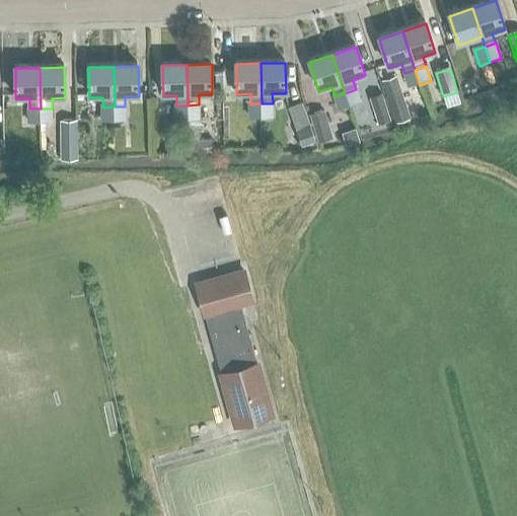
[(415,70),(404,73),(410,88),(420,85),(415,70)]
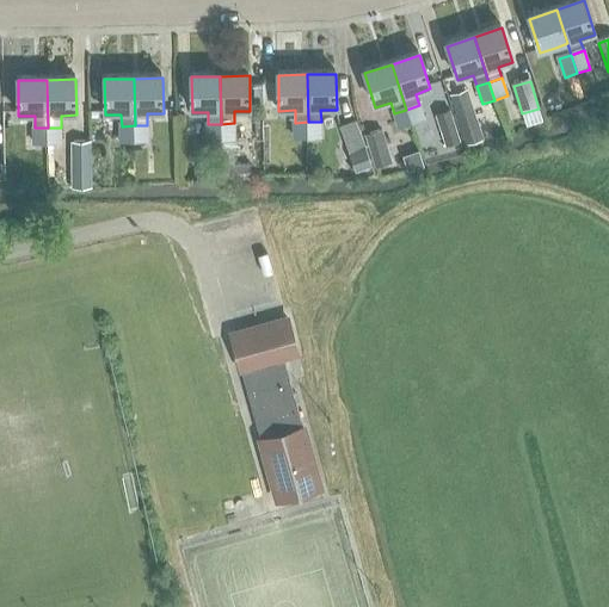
[(419,105),(406,110),(412,128),(425,123),(419,105)]
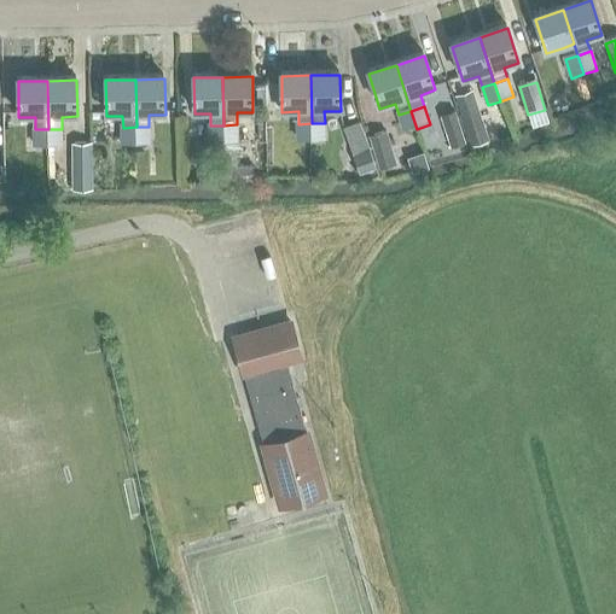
[(411,111),(399,115),(405,133),(417,129),(411,111)]
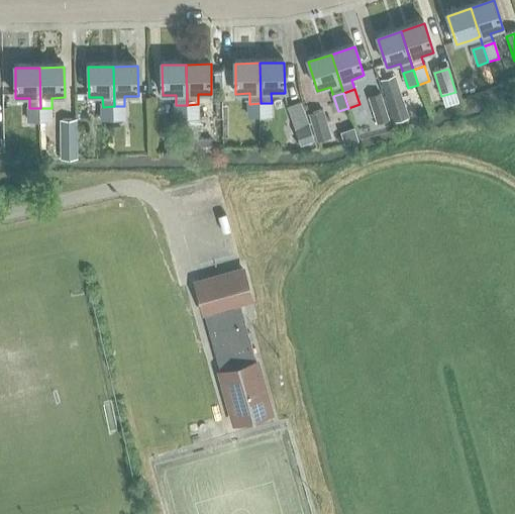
[(261,103),(249,104),(249,119),(261,119),(261,103)]
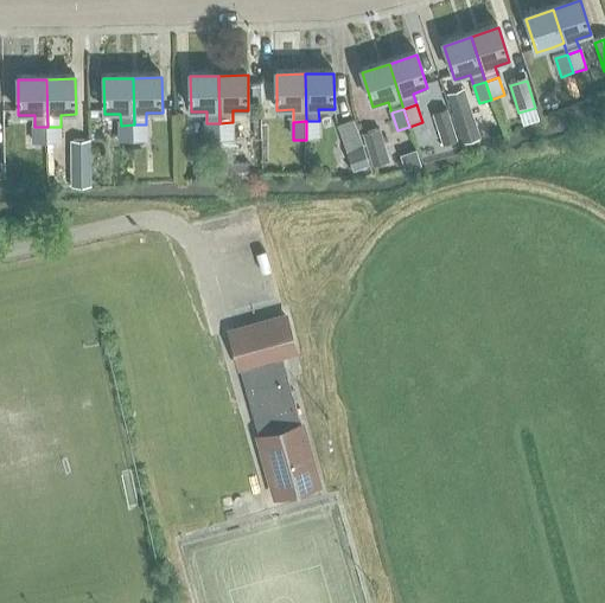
[(319,121),(306,121),(306,140),(319,140),(319,121)]
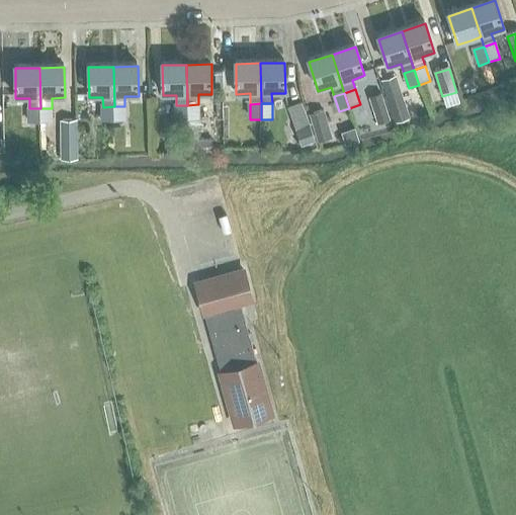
[(198,104),(187,105),(187,121),(198,121),(198,104)]
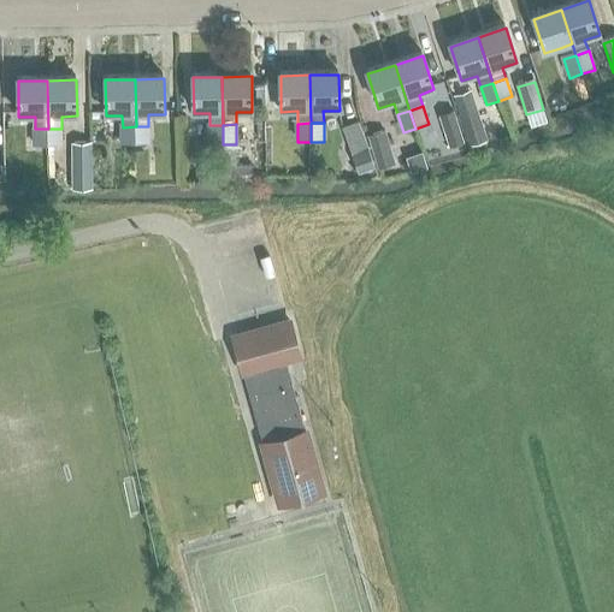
[(223,125),(210,125),(211,144),(223,144),(223,125)]
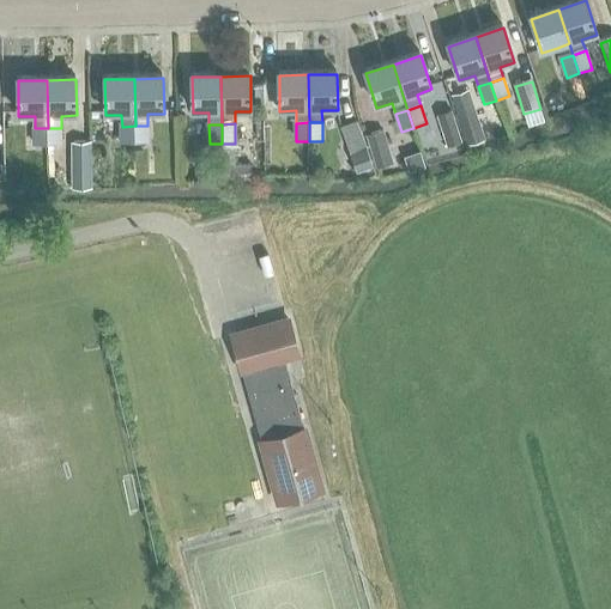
[(135,126),(122,127),(122,146),(135,145),(135,126)]
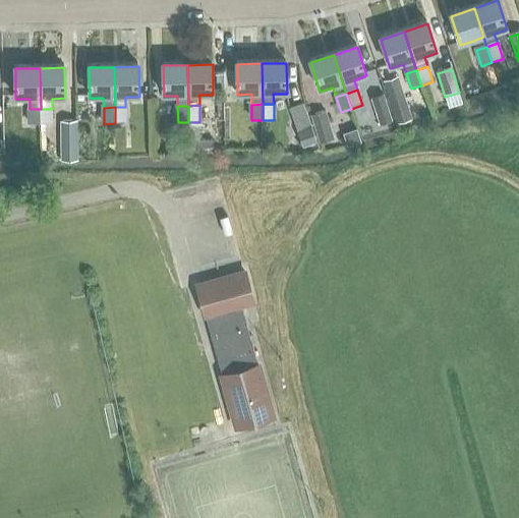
[(125,107),(115,107),(115,123),(126,123),(125,107)]
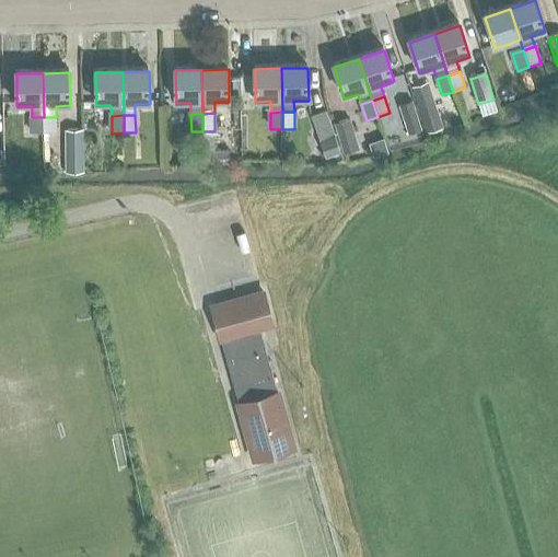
[(44,117),(32,117),(32,135),(44,135),(44,117)]
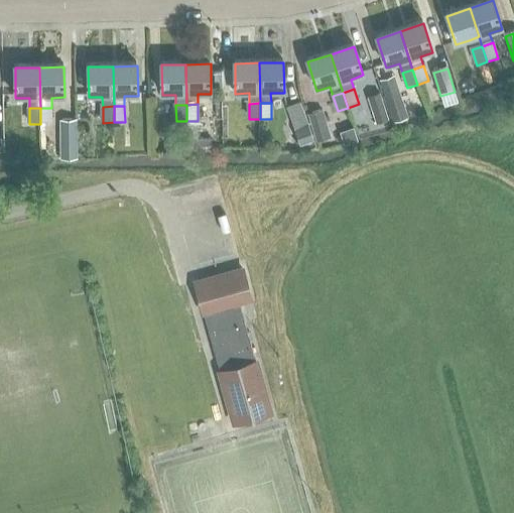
[(51,108),(40,108),(40,124),(51,124),(51,108)]
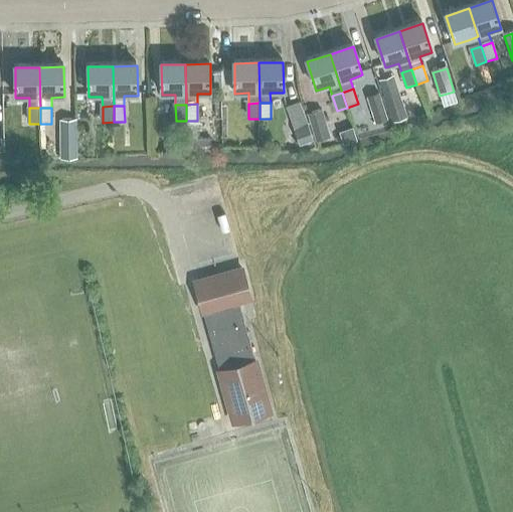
[(403,108),(389,112),(394,125),(407,121),(403,108)]
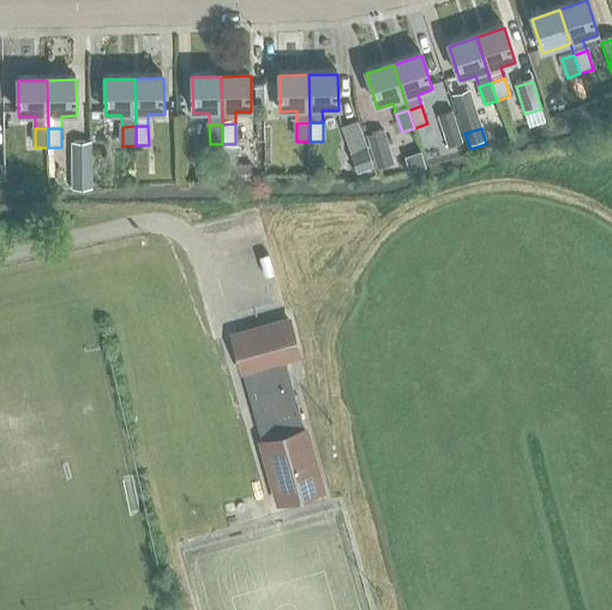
[(377,171),(396,165),(385,133),(367,139),(377,171)]
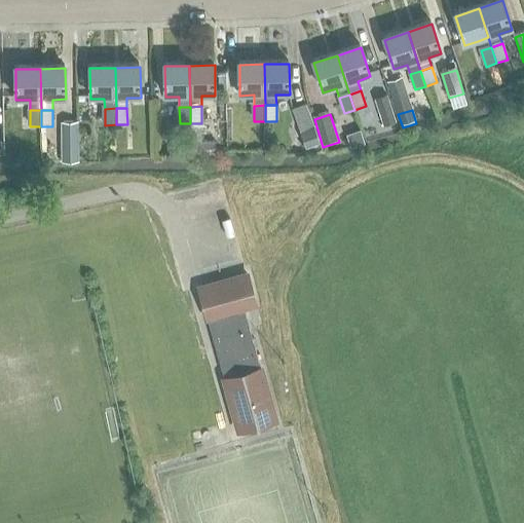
[(385,129),(397,126),(393,114),(381,118),(385,129)]
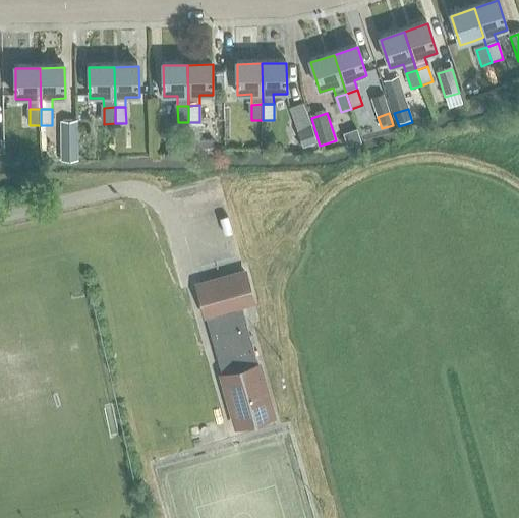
[(61,124),(62,163),(79,163),(78,124),(61,124)]
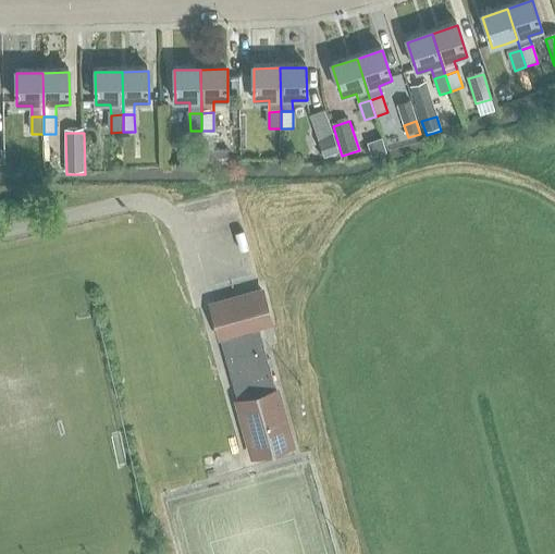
[(318,142),(324,159),(338,154),(332,137),(318,142)]
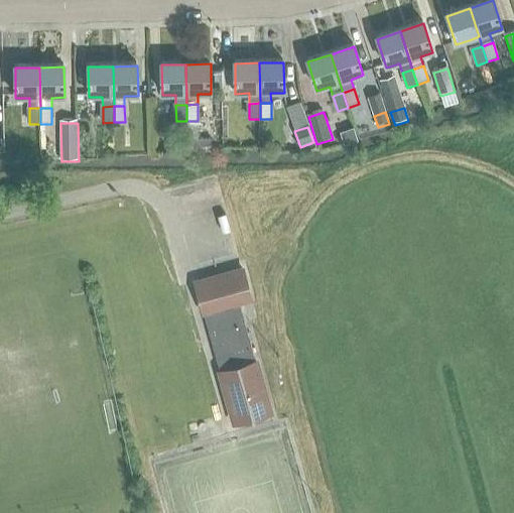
[(188,143),(189,155),(213,154),(212,141),(188,143)]
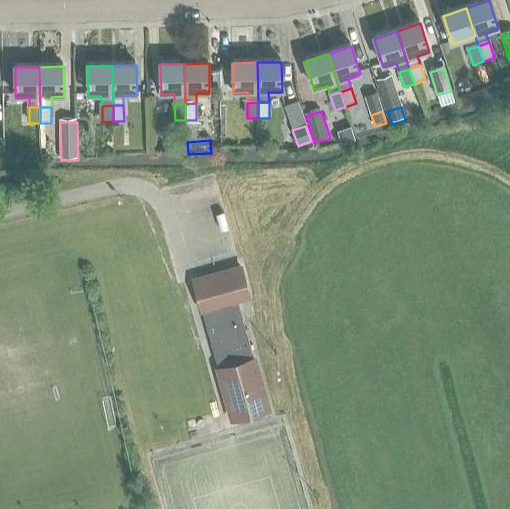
[(250,299),(242,271),(194,284),(219,372),(233,423),(269,413),(255,362),(254,362),(238,302),(250,299)]
